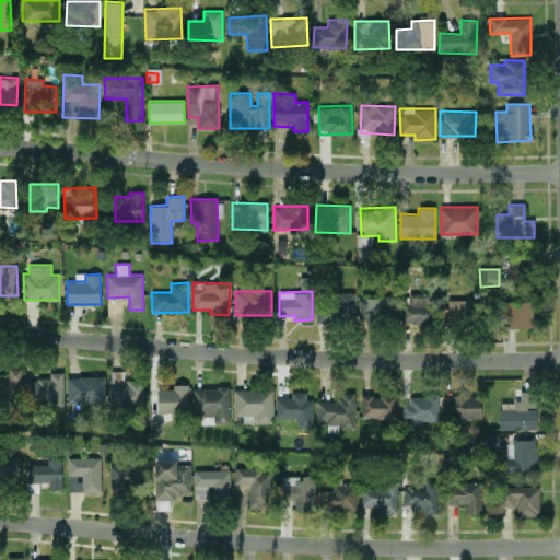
[(356,321),(354,292),(336,292),(336,300),(316,301),(316,323),(356,321)]
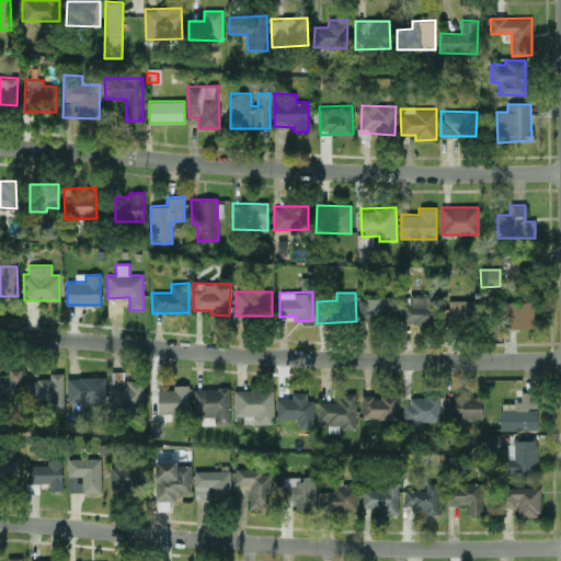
[(359,298),(359,323),(435,322),(435,294),(410,294),(410,306),(396,306),(396,298),(359,298)]
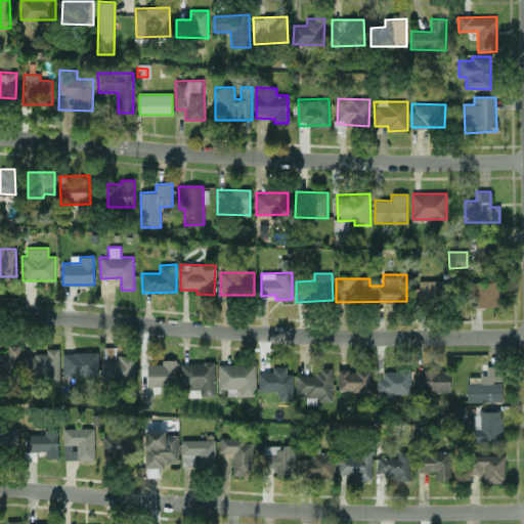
[(418,301),(449,300),(449,279),(417,280),(418,301)]
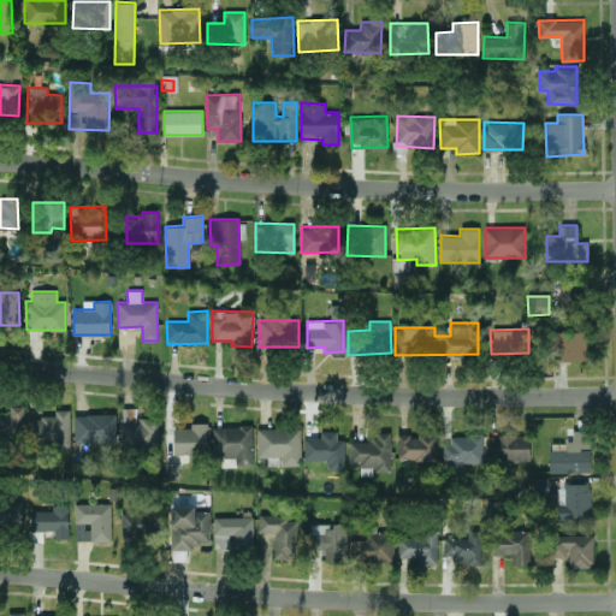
[(550,361),(588,360),(588,330),(549,331),(550,361)]
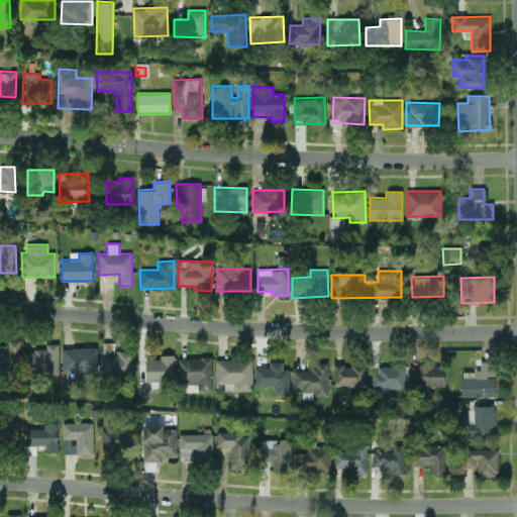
[(20,340),(8,340),(7,349),(0,348),(0,369),(19,370),(20,340)]
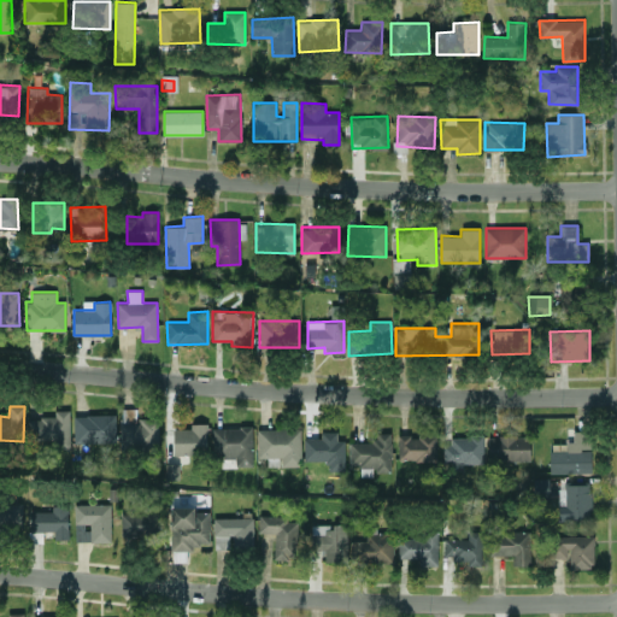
[(158,448),(157,418),(136,419),(136,409),(121,409),(122,450),(158,448)]
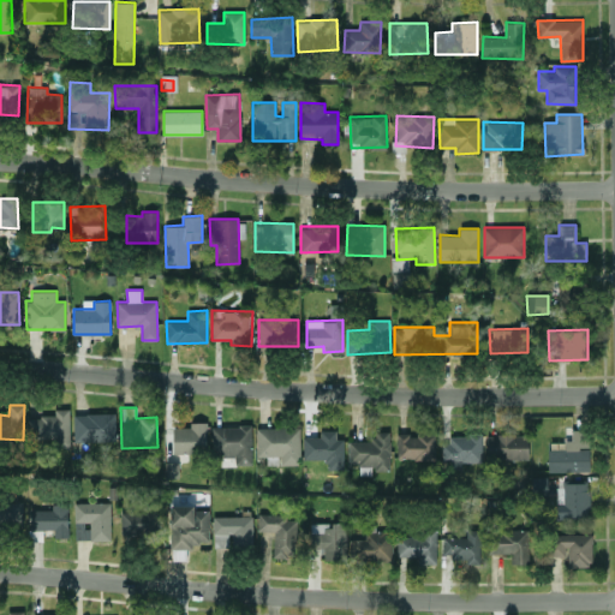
[(70,447),(70,408),(54,408),(54,416),(28,417),(28,440),(52,439),(52,447),(70,447)]
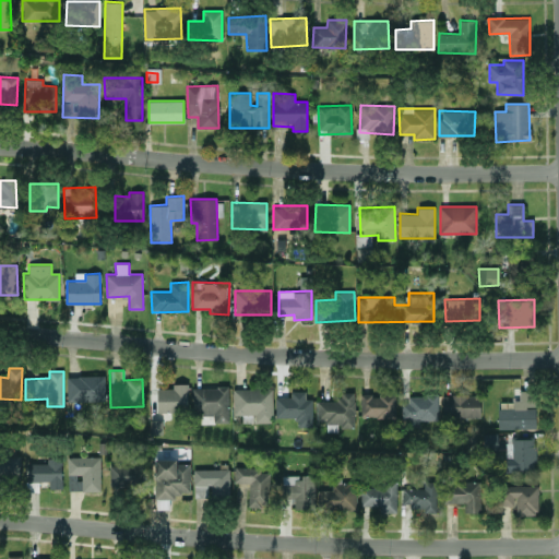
[(105,401),(105,376),(67,376),(68,401),(105,401)]
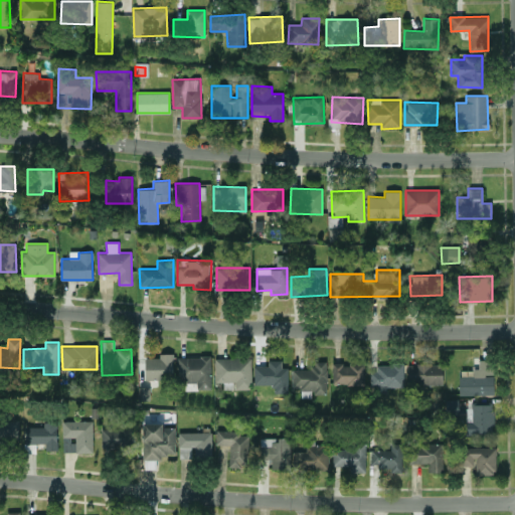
[(144,357),(145,379),(173,378),(173,353),(159,353),(159,357),(144,357)]
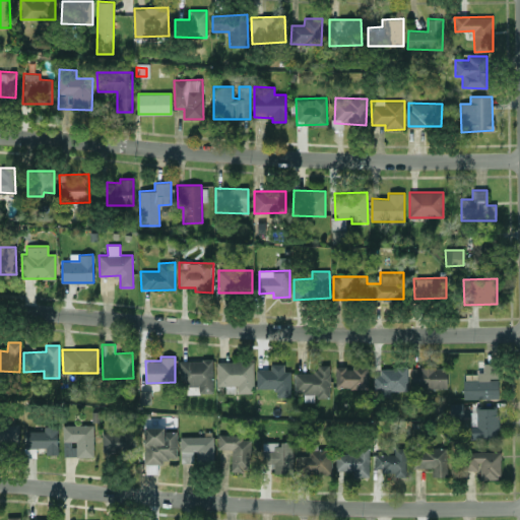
[(213,392),(212,360),(179,360),(179,386),(198,385),(198,393),(213,392)]
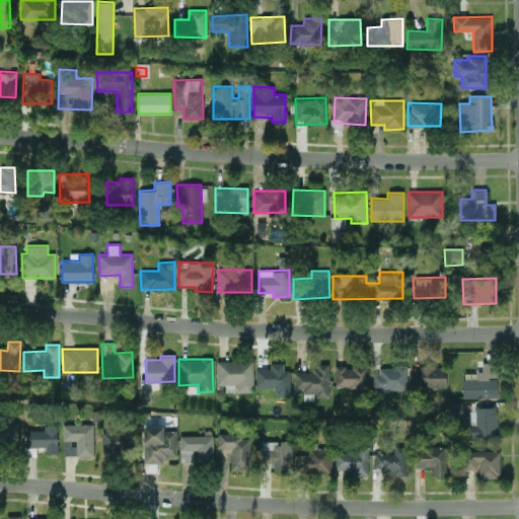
[(216,384),(236,384),(236,392),(253,392),(253,360),(216,360),(216,384)]
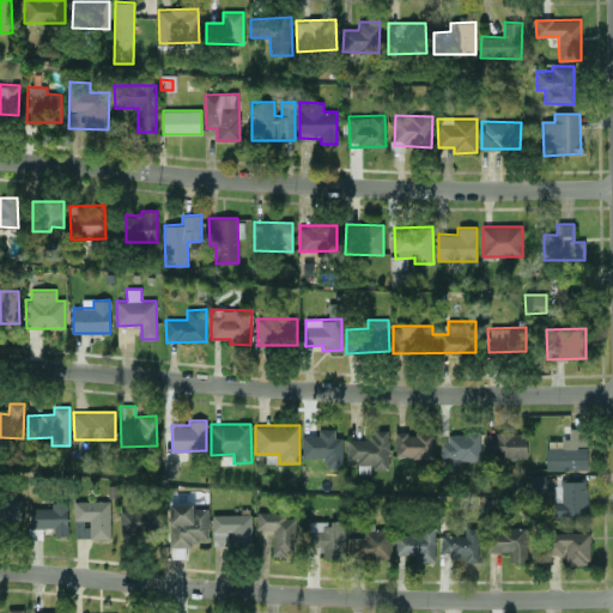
[(546,469),(587,469),(588,428),(570,428),(570,439),(547,439),(546,469)]
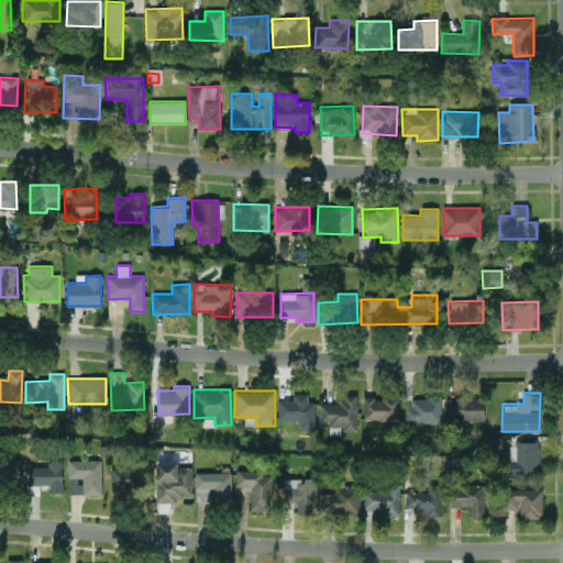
[(277,399),(277,421),(299,420),(299,429),(315,429),(315,401),(308,401),(307,394),(294,394),(294,399),(277,399)]
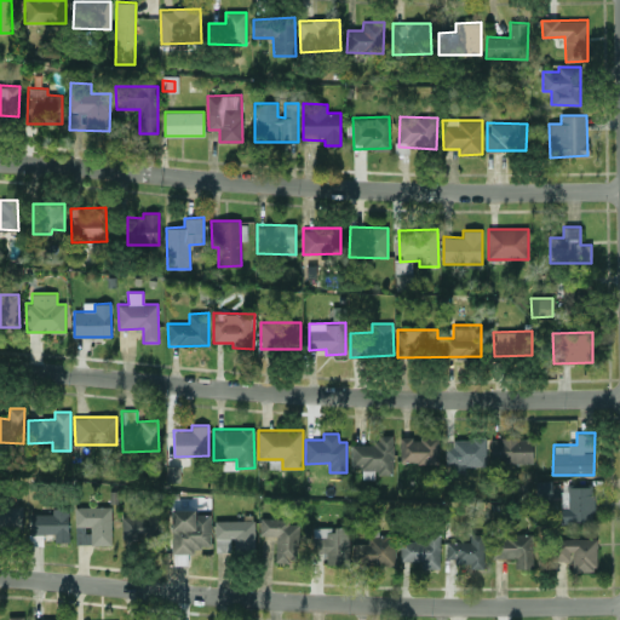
[(351,445),(351,469),(362,469),(363,476),(394,475),(392,434),(373,435),(373,443),(351,445)]
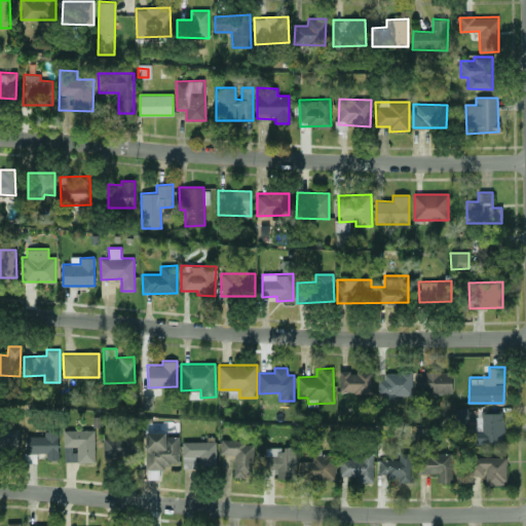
[(372,392),(372,370),(339,371),(339,392),(372,392)]
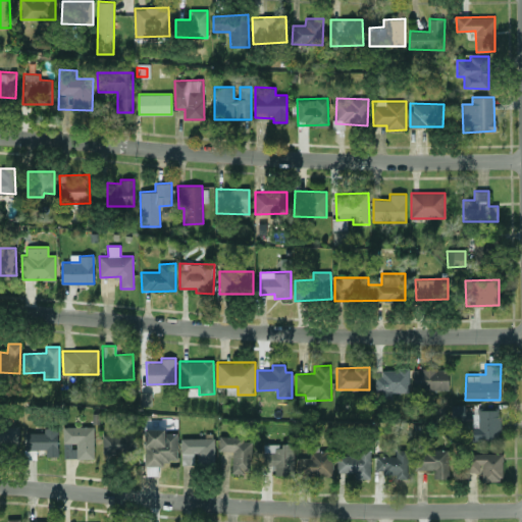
[(413,368),(413,389),(449,388),(449,368),(413,368)]
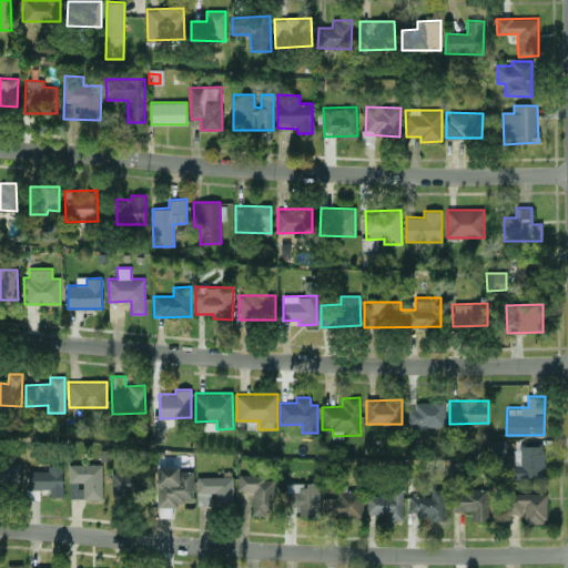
[(408,426),(446,425),(445,403),(408,403),(408,426)]
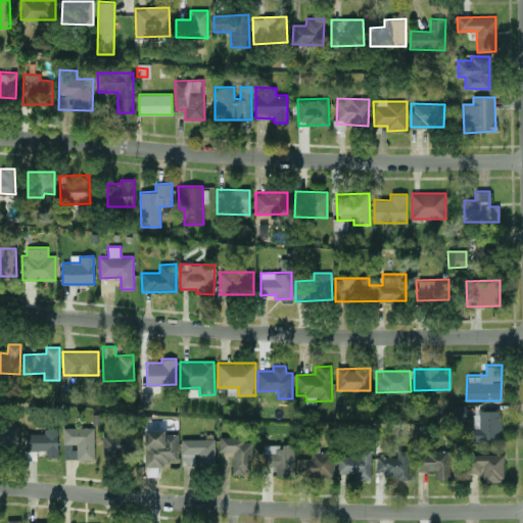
[(465,406),(454,406),(453,419),(465,419),(465,406)]
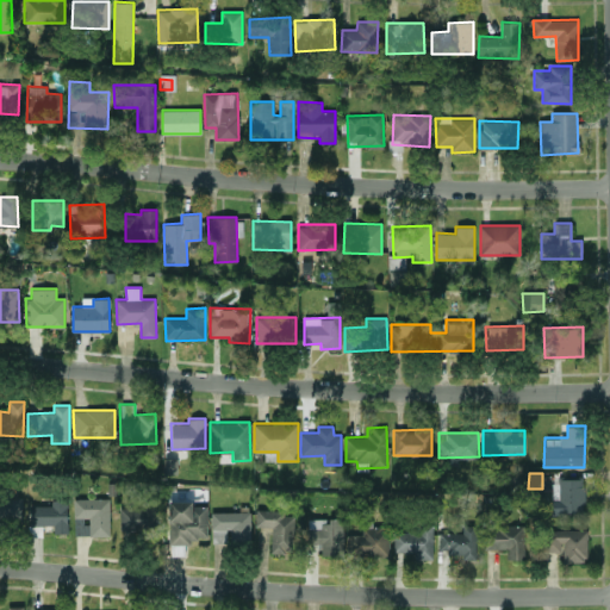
[(584,479),(559,479),(559,512),(585,512),(584,479)]
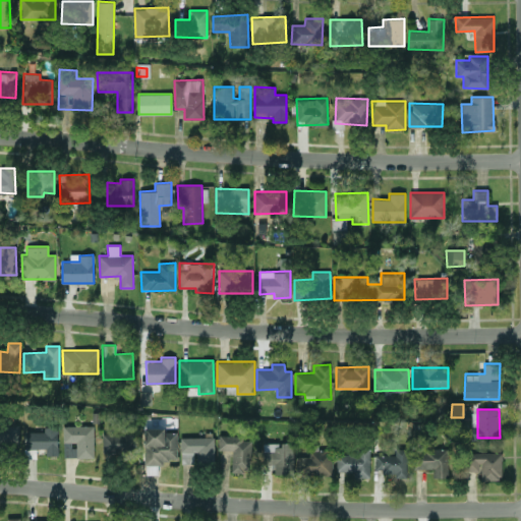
[(18,424),(0,424),(0,449),(18,450),(18,424)]
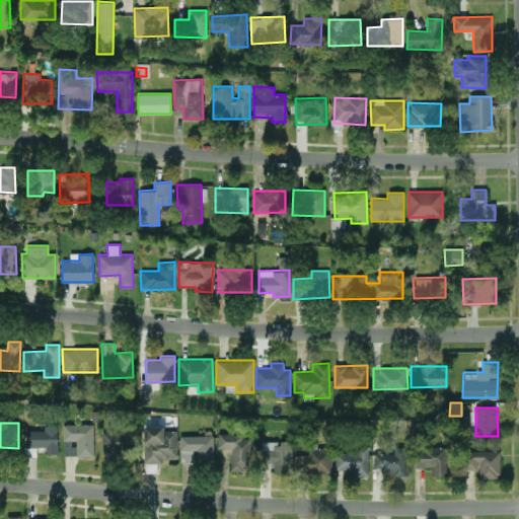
[(93,424),(62,424),(62,439),(76,440),(76,455),(93,455),(93,424)]
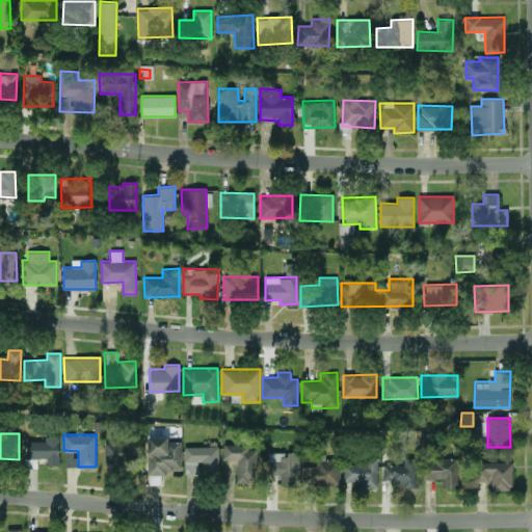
[(26,441),(27,458),(47,458),(47,464),(59,464),(58,435),(45,436),(45,441),(26,441)]
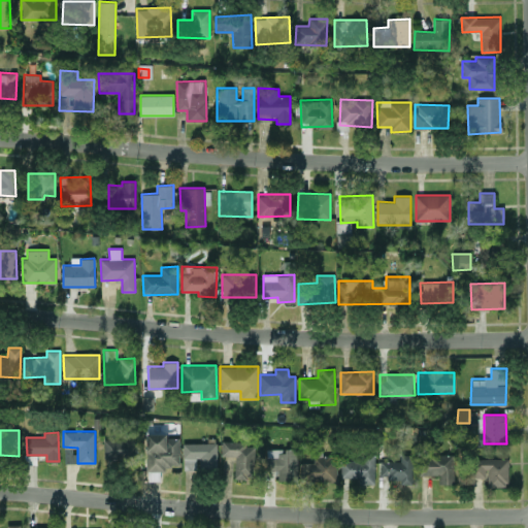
[(167,433),(146,433),(145,470),(170,470),(170,463),(179,464),(179,437),(167,437),(167,433)]
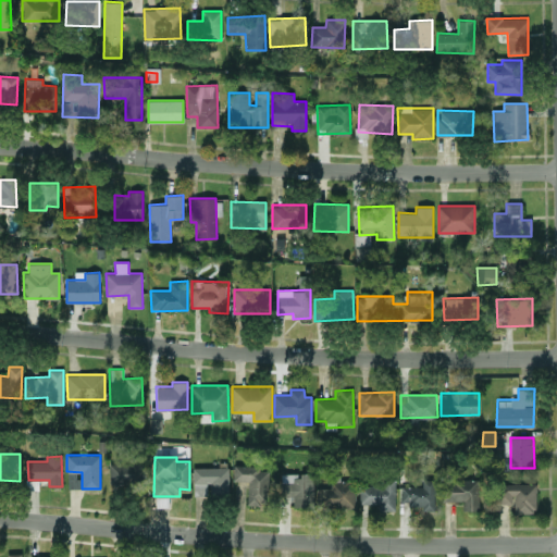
[(109,462),(109,486),(141,486),(143,463),(109,462)]
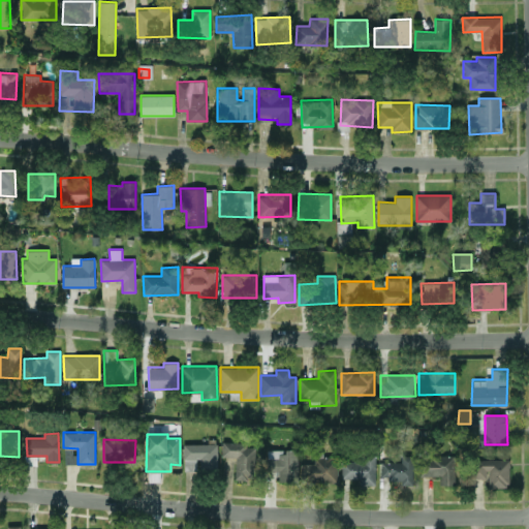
[(235,478),(254,479),(255,444),(222,442),(221,457),(236,457),(235,478)]
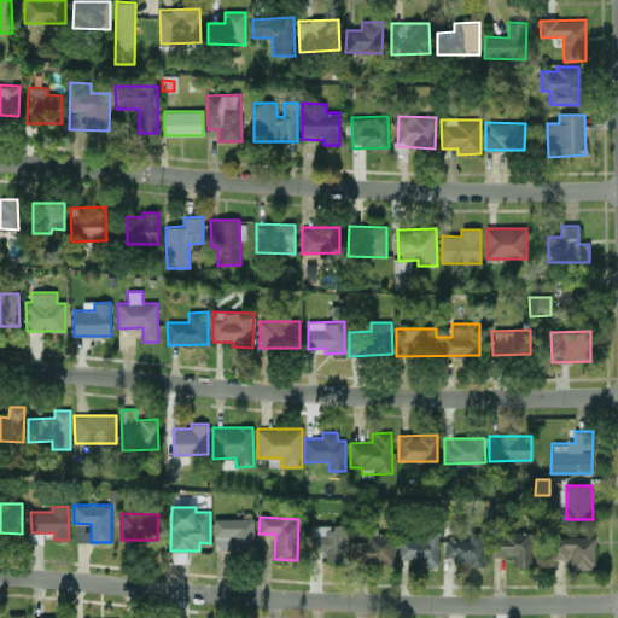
[(214,519),(215,551),(255,549),(254,518),(214,519)]
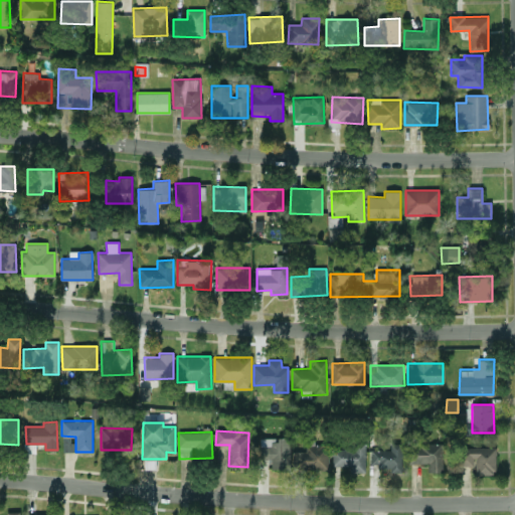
[(74,452),(74,438),(62,437),(62,452),(74,452)]
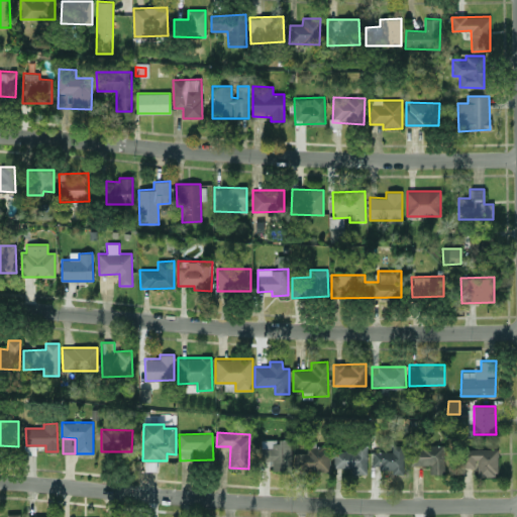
[(291,439),(262,439),(262,459),(273,459),(273,471),(291,470),(291,439)]
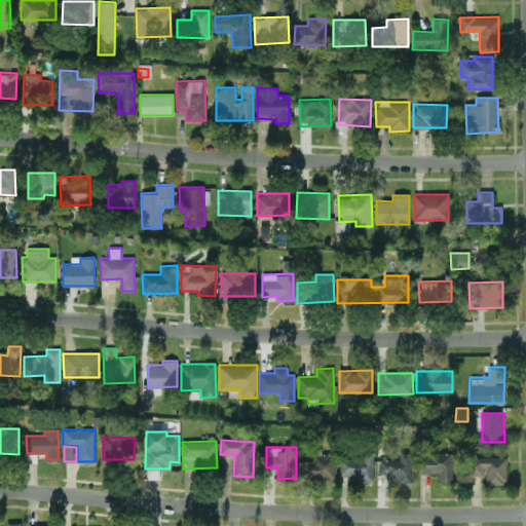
[(410,482),(411,453),(399,453),(399,459),(379,459),(378,476),(398,477),(398,482),(410,482)]
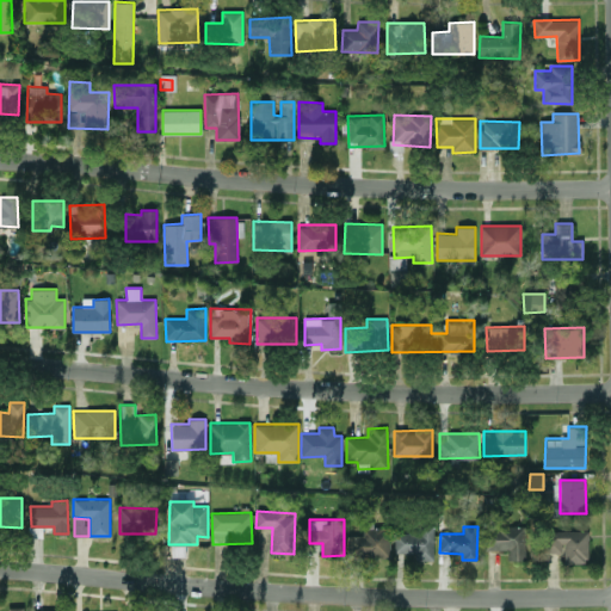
[(525,560),(525,528),(486,526),(485,549),(508,550),(508,560),(525,560)]
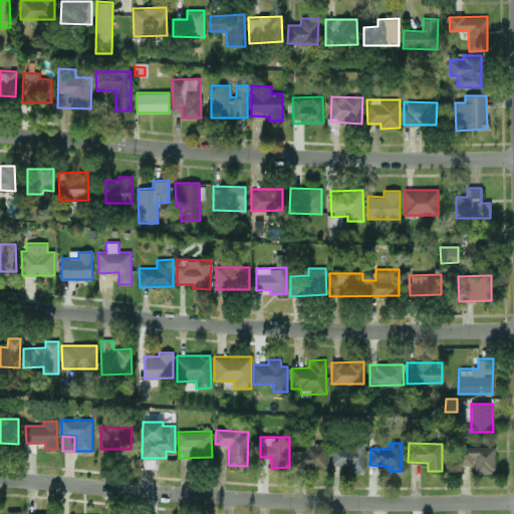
[(327,468),(327,444),(305,444),(305,450),(292,450),(292,469),(327,468)]
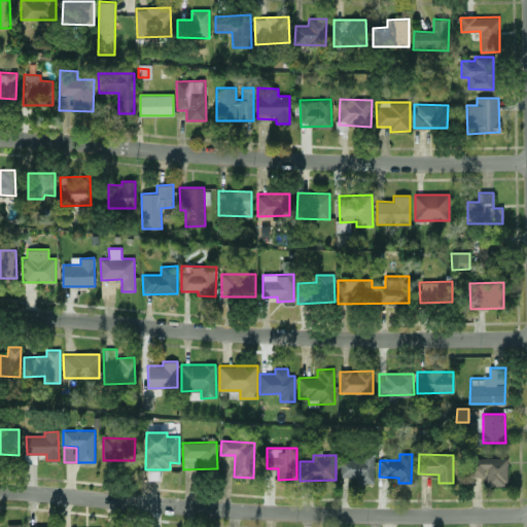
[(341,456),(340,477),(356,477),(356,483),(374,483),(375,457),(341,456)]
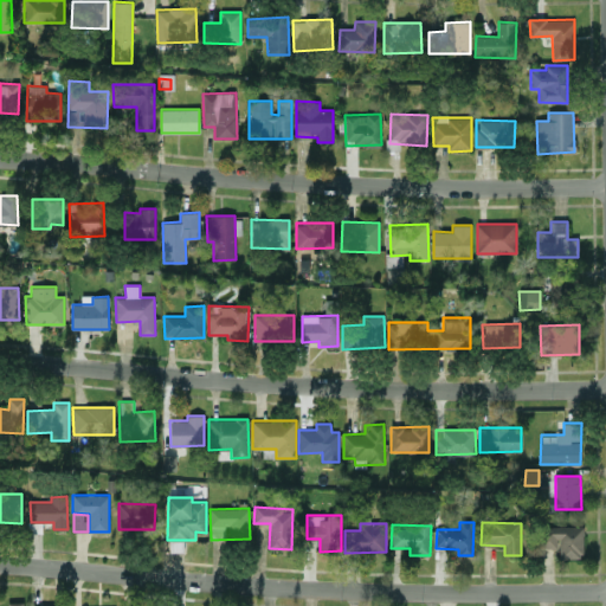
[(582,526),(537,527),(539,548),(559,548),(560,559),(584,558),(582,526)]
